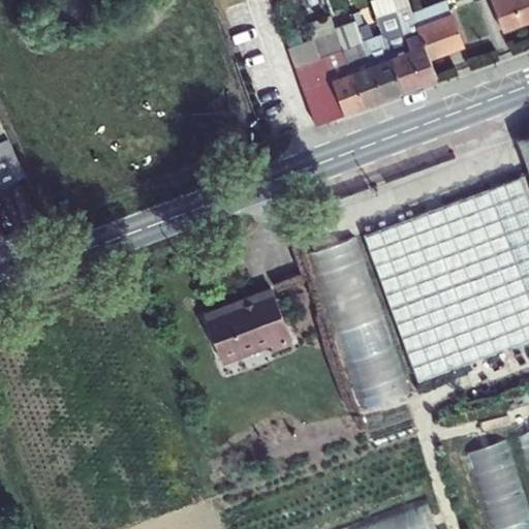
[(452,13),(446,0),(412,12),(417,26),(452,13)]
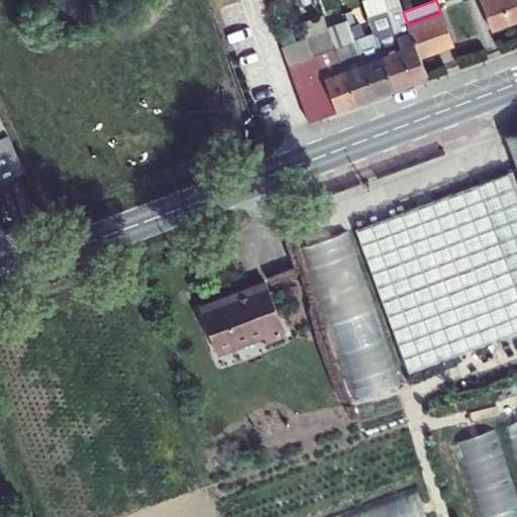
[(516,0),(479,0),(491,30),(516,20),(516,0)]
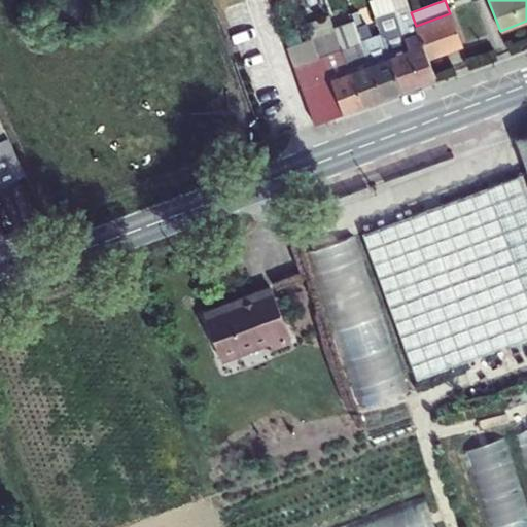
[(409,6),(374,16),(380,32),(401,92),(435,79),(427,58),(416,26),(411,12),(409,6)]
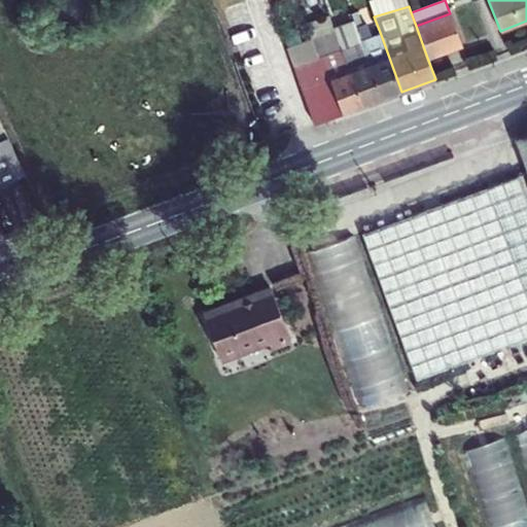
[(450,13),(416,26),(427,58),(461,45),(450,13)]
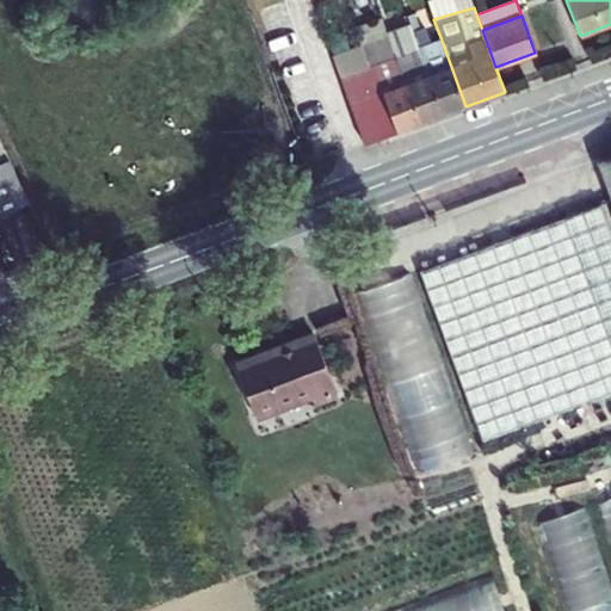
[(399,31),(407,54),(396,57),(421,123),(443,115),(414,36),(411,26),(399,31)]
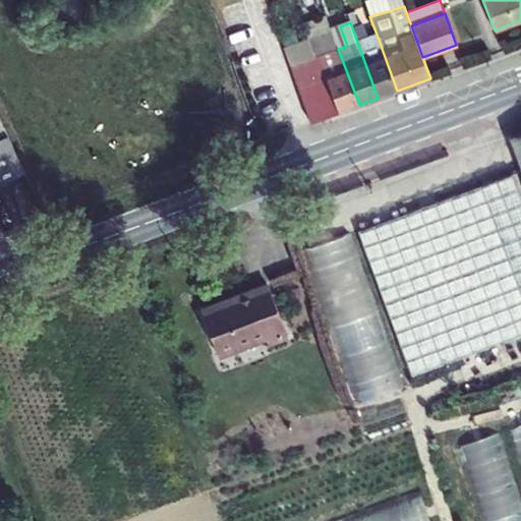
[(366,36),(363,26),(353,31),(378,98),(397,91),(375,32),(366,36)]
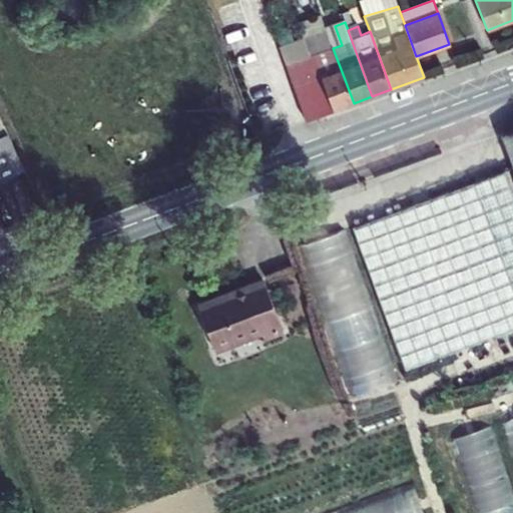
[(354,103),(333,48),(305,58),(320,100),(329,96),(334,110),(354,103)]
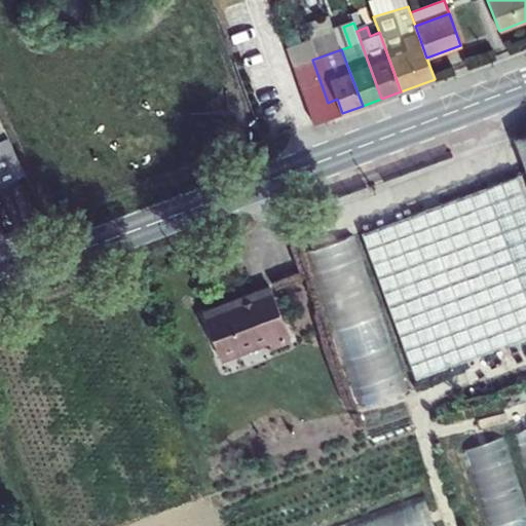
[(525,133),(516,138),(525,166),(525,133)]
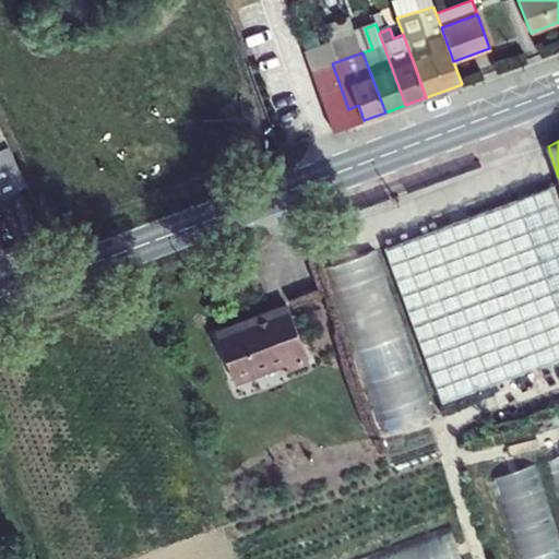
[(0,245),(1,245),(0,241),(0,195),(26,185),(8,145),(0,149),(0,245)]
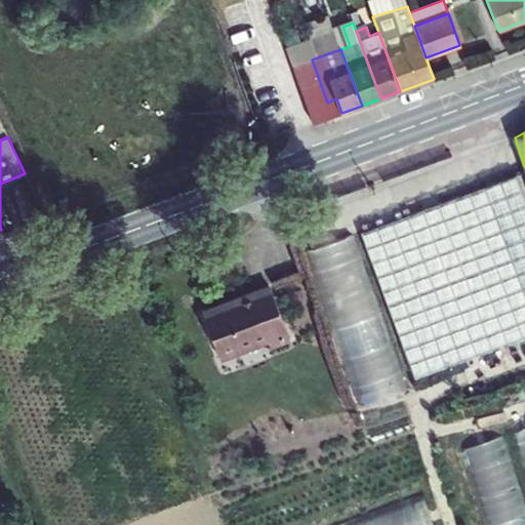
[(413,378),(524,337),(524,196),(517,175),(360,233),(413,378)]
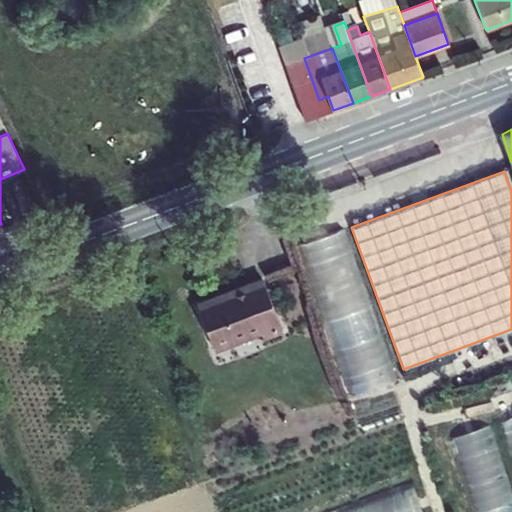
[(282,330),(264,282),(198,307),(213,347),(260,329),(263,337),(282,330)]
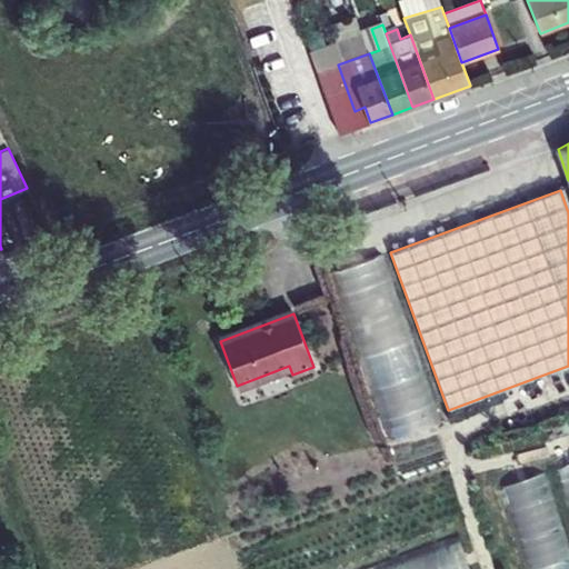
[(439,420),(416,352),(397,359),(401,371),(376,380),(396,435),(439,420)]
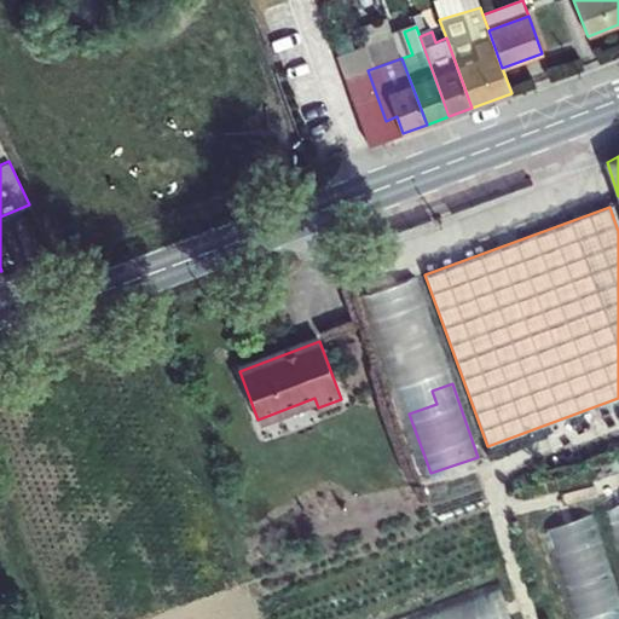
[(508,618),(503,589),(453,597),(456,618),(508,618)]
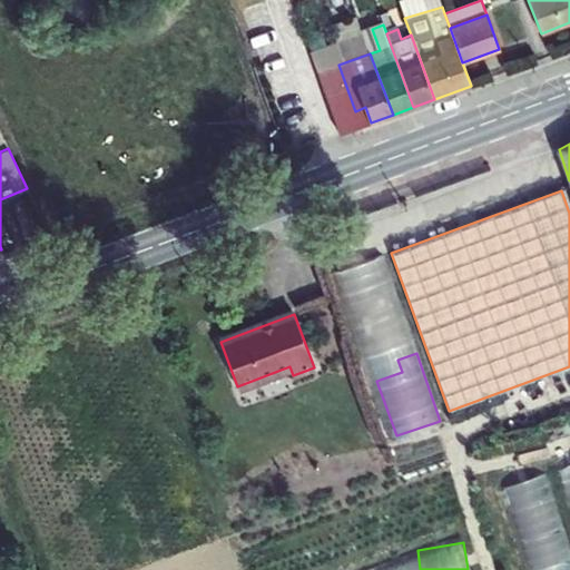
[(15,557),(20,569),(35,569),(26,552),(15,557)]
